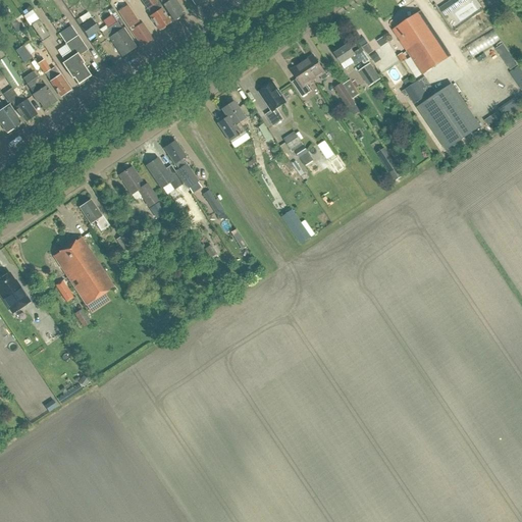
[(160,9),(157,3),(154,0),(140,0),(141,0),(147,10),(148,9),(151,15),(150,16),(159,31),(170,23),(161,9),(160,9)]
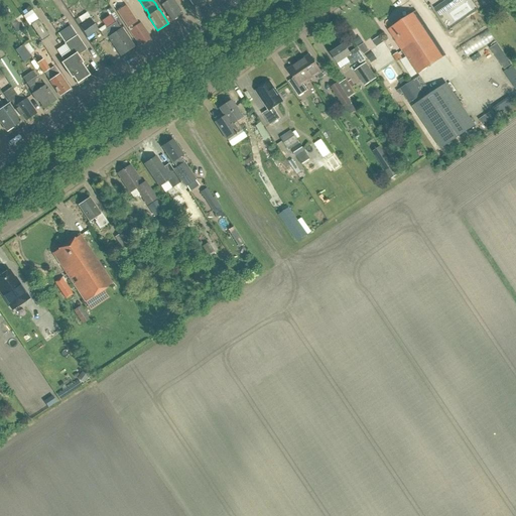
[(157,0),(158,0),(171,20),(179,15),(177,12),(179,10),(172,0),(168,0),(168,1),(167,0),(157,0)]
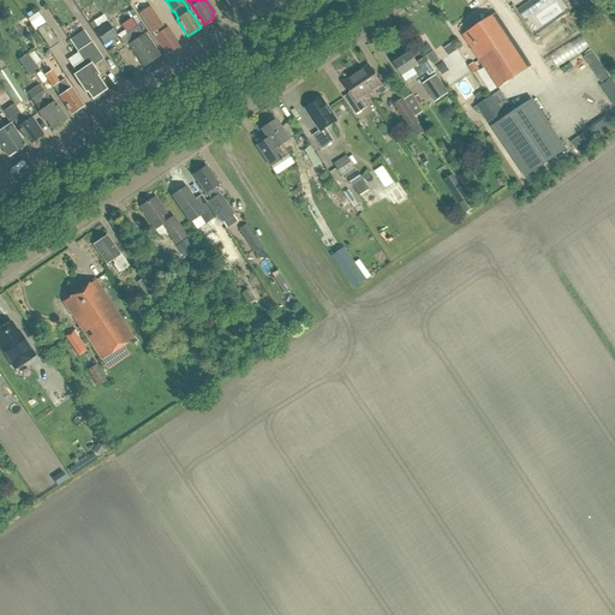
[(536,11),(551,0),(531,0),(529,1),(536,11)]
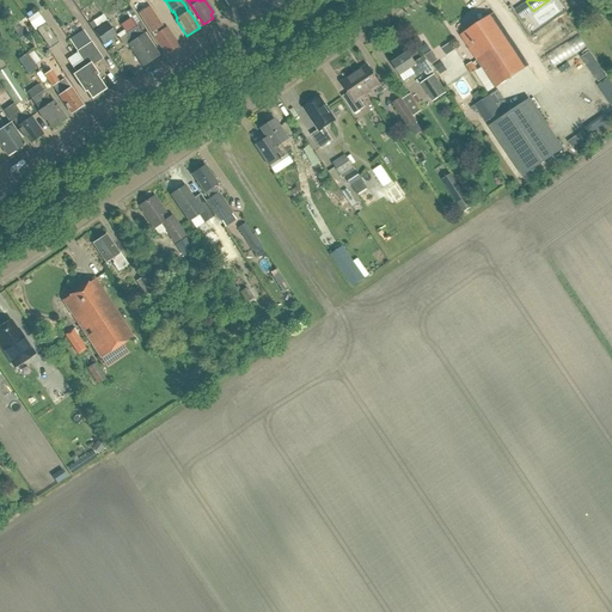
[(157,34),(155,31),(161,26),(148,7),(139,14),(152,34),(154,36),(153,37),(164,53),(167,50),(169,53),(179,46),(166,28),(157,34)]
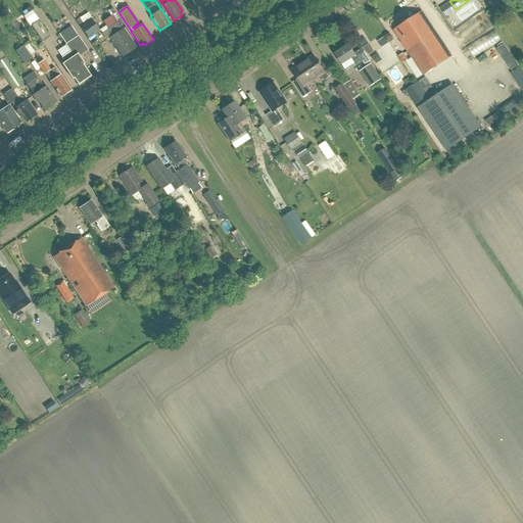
[(423,75),(452,56),(422,12),(393,31),(423,75)]
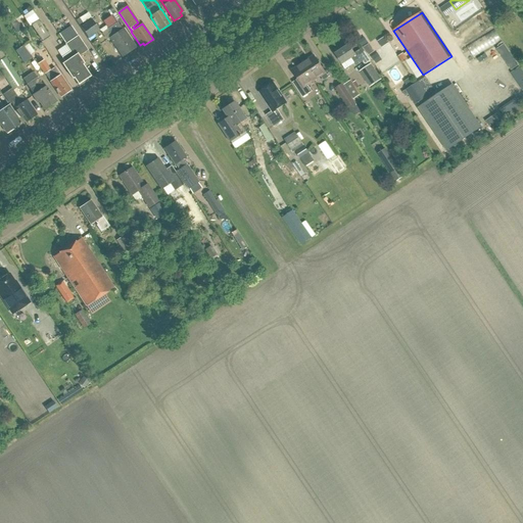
[(110,27),(120,20),(114,13),(106,20),(110,27)]
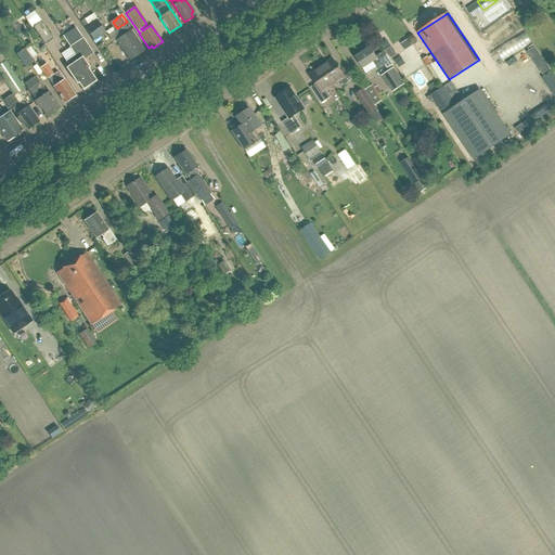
[(44,43),(53,38),(41,21),(33,26),(44,43)]
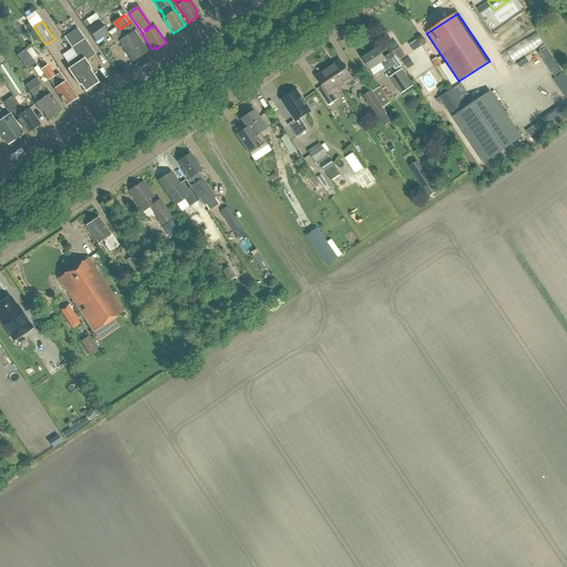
[(96,43),(109,34),(99,21),(86,30),(96,43)]
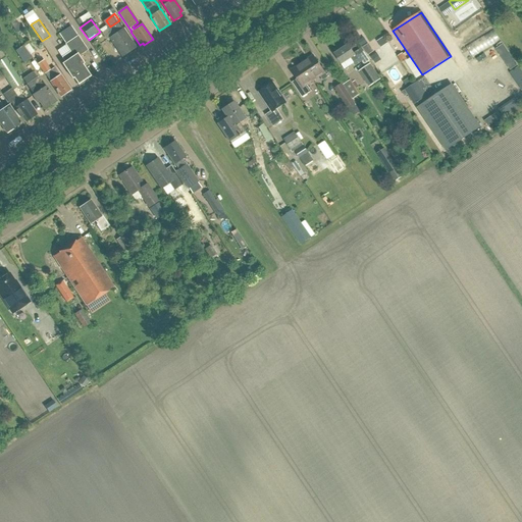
[(121,30),(117,23),(107,31),(109,34),(108,35),(110,38),(109,38),(122,57),(136,48),(122,29),(121,30)]
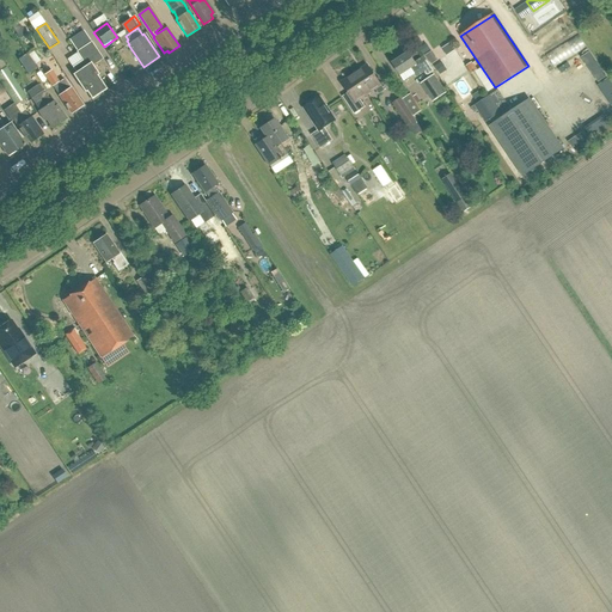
[(579,35),(546,56),(555,68),(587,47),(579,35)]
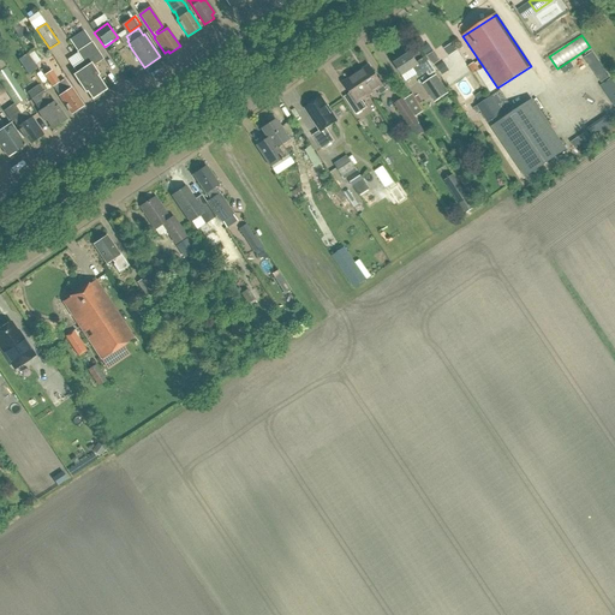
[(91,42),(77,52),(77,53),(83,61),(85,64),(87,66),(82,70),(90,81),(91,79),(96,85),(94,88),(100,96),(107,91),(97,76),(99,76),(90,64),(101,57),(91,42)]
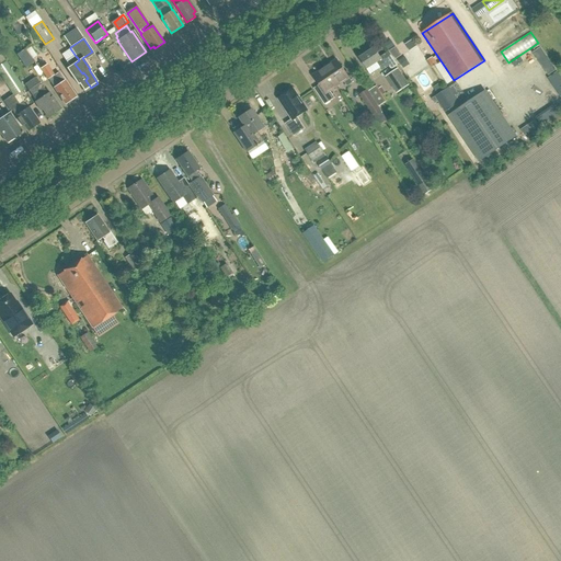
[(398,46),(391,48),(395,58),(401,56),(398,46)]
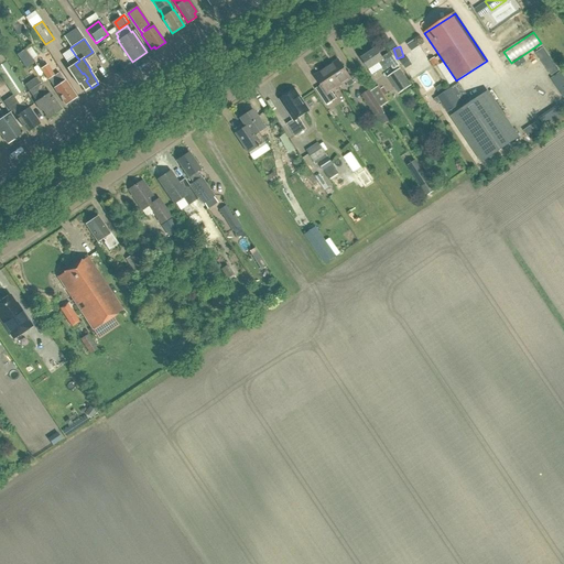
[(533,53),(551,76),(560,69),(542,46),(533,53)]
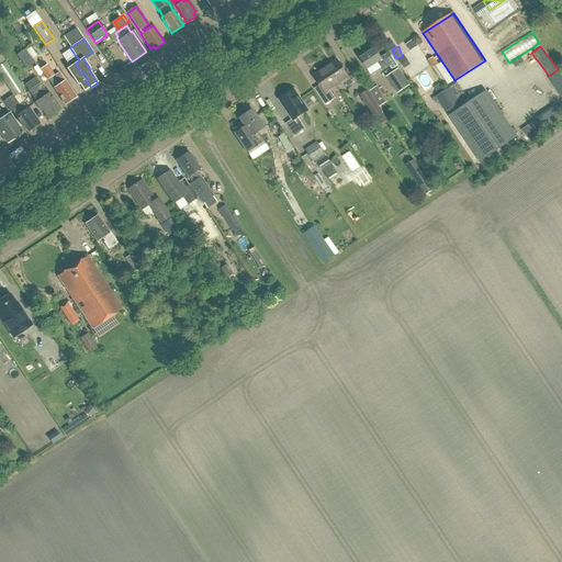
[(26,67),(34,62),(25,48),(18,54),(26,67)]
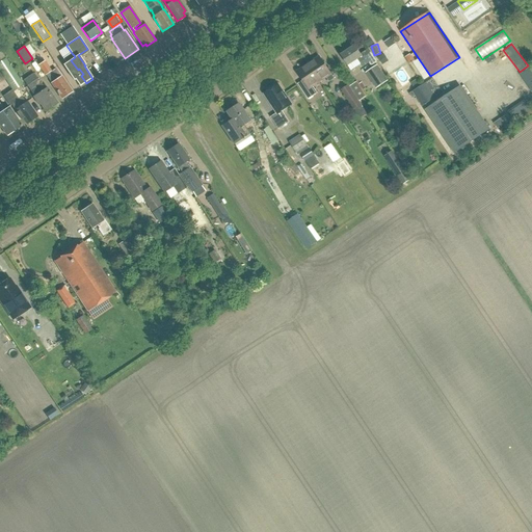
[(67,46),(58,52),(63,58),(65,63),(63,65),(74,81),(75,80),(80,88),(86,83),(81,76),(83,74),(79,69),(78,70),(71,60),(75,57),(74,55),(72,53),(67,46)]
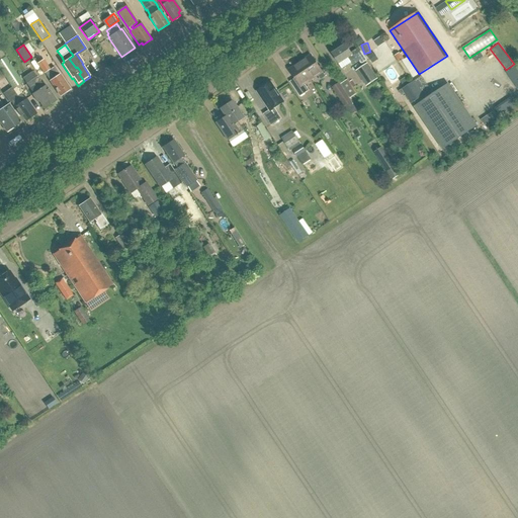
[(351,63),(355,69),(367,61),(360,50),(352,55),(345,45),(332,54),(339,64),(342,69),(351,63)]
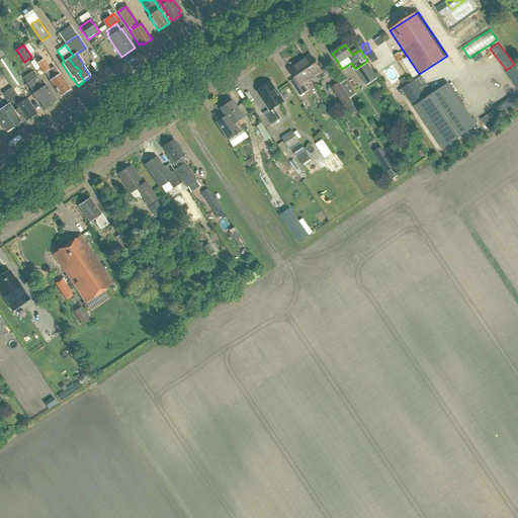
[(399,63),(404,60),(400,53),(395,56),(399,63)]
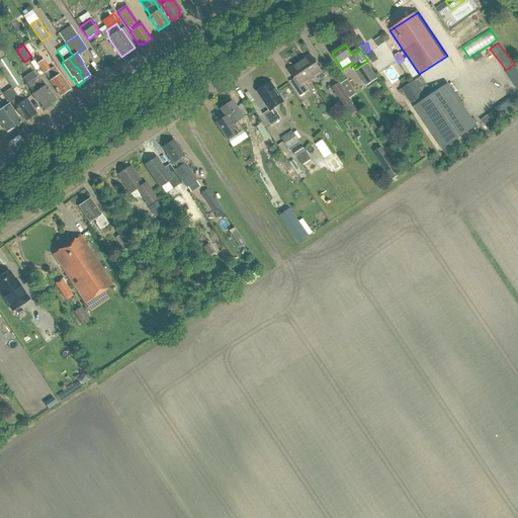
[(0,68),(13,88),(23,82),(6,56),(0,60),(0,68)]
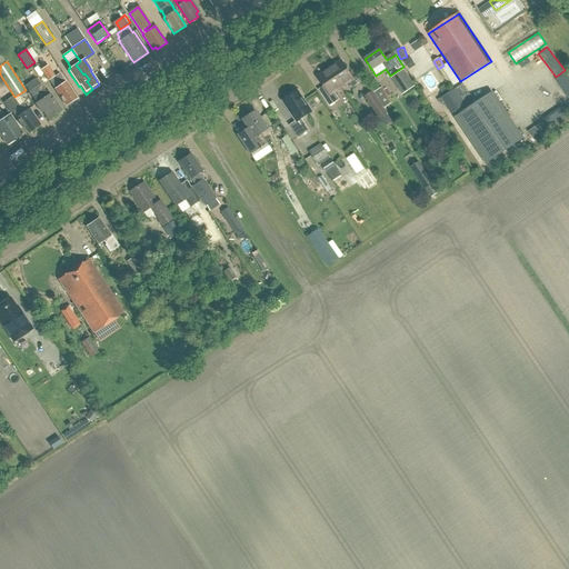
[(330,69),(342,88),(349,83),(352,88),(358,85),(341,61),(330,69)]
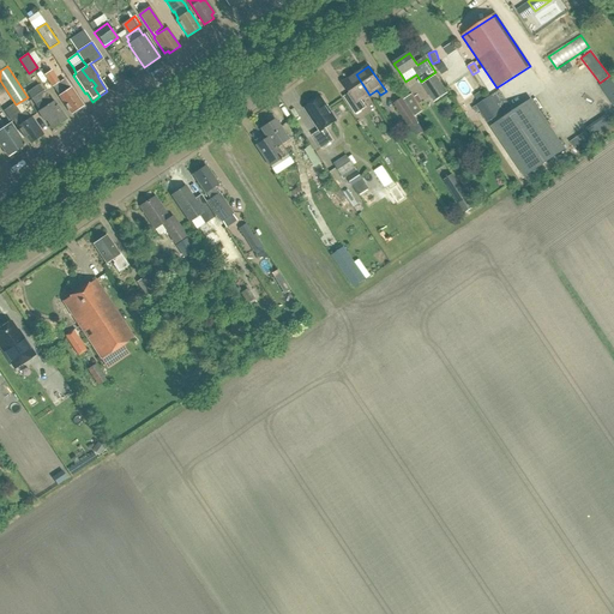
[(53,88),(53,86),(71,114),(83,107),(71,89),(65,92),(61,88),(62,88),(59,83),(52,71),(44,76),(53,88)]
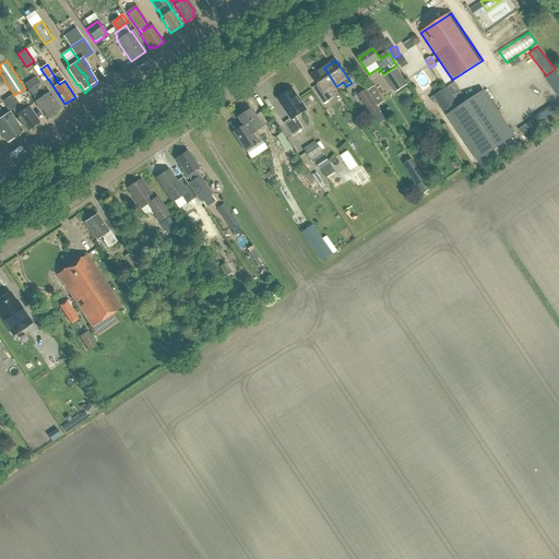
[(329,91),(336,86),(324,68),(312,75),(318,85),(313,88),(323,105),(333,98),(329,91)]
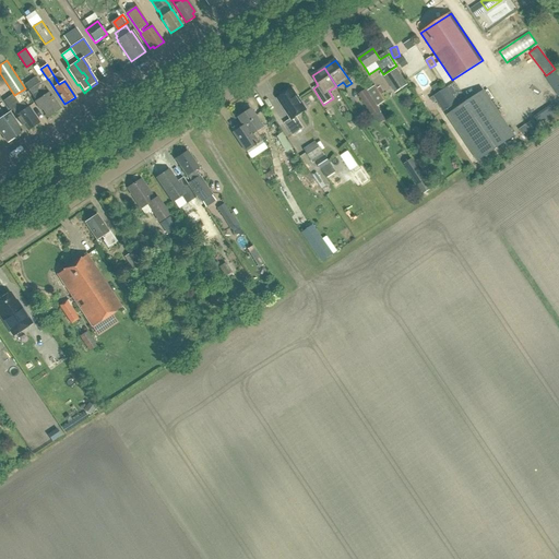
[(383,78),(395,93),(407,85),(395,69),(383,78)]
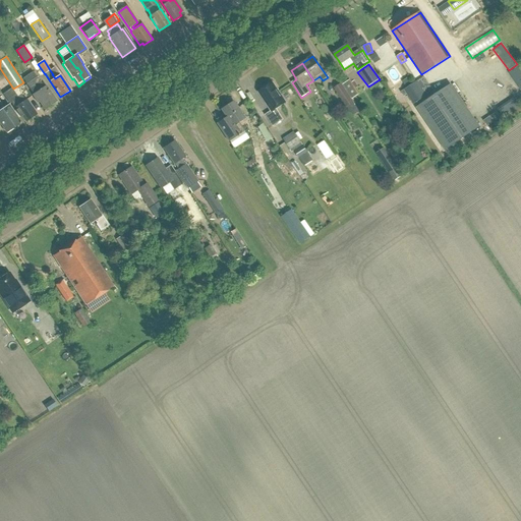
[(520,69),(519,65),(509,72),(519,89),(520,87),(520,69)]
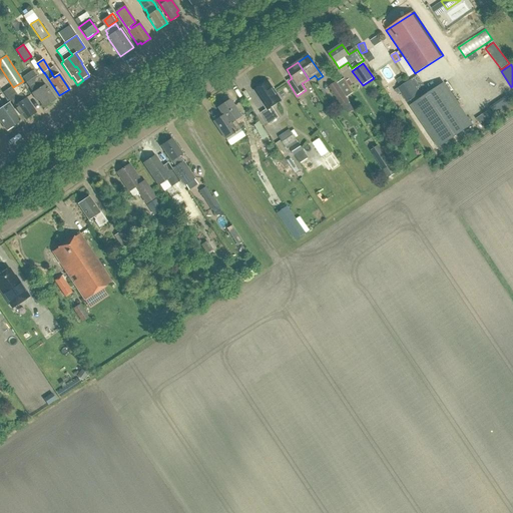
[(43,86),(36,76),(26,83),(33,93),(32,94),(37,101),(38,100),(43,108),(55,100),(45,85),(43,86)]
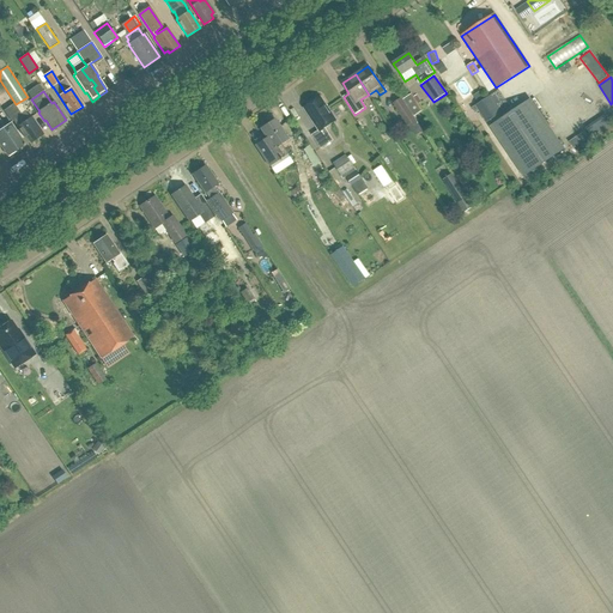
[(423,111),(412,95),(404,99),(414,117),(423,111)]
